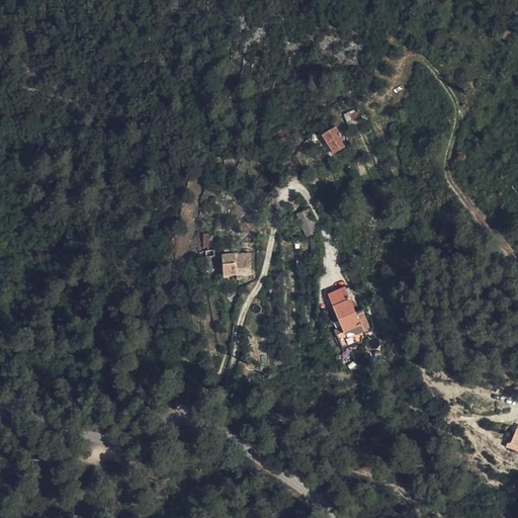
[(358,120),(349,123),(352,136),(363,133),(358,120)]
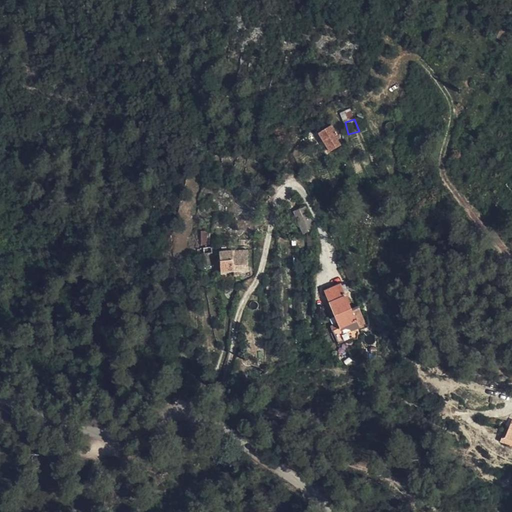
[(333,133),(321,139),(331,158),(341,152),(337,146),(340,145),(333,133)]
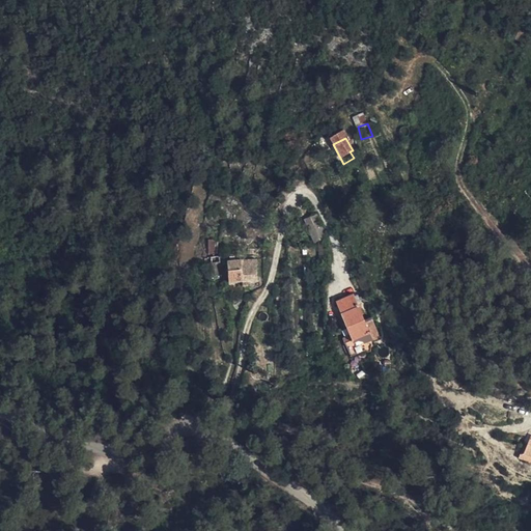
[(306,224),(314,245),(329,240),(319,218),(306,224)]
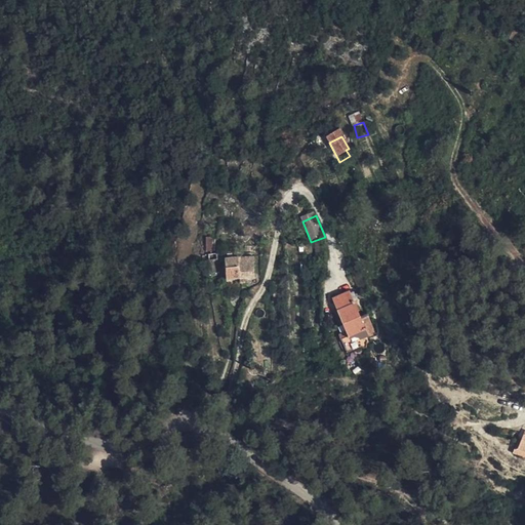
[(241,282),(252,281),(254,279),(255,257),(240,258),(240,270),(241,282)]
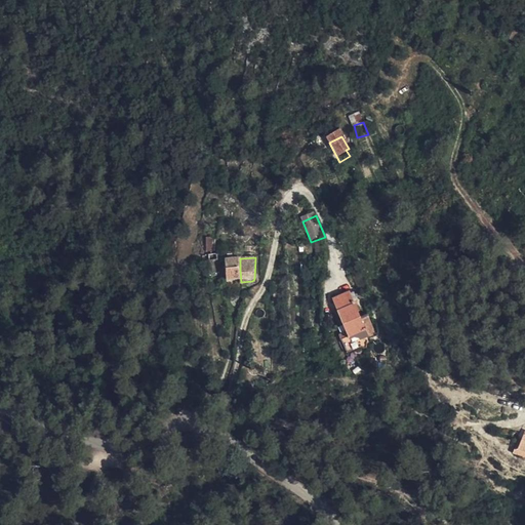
[(240,258),(227,259),(227,271),(240,270),(240,258)]
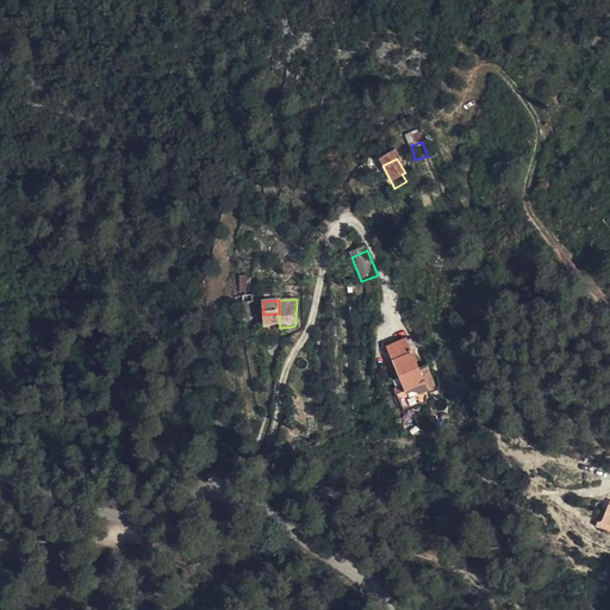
[(263,329),(280,328),(279,313),(263,315),(263,329)]
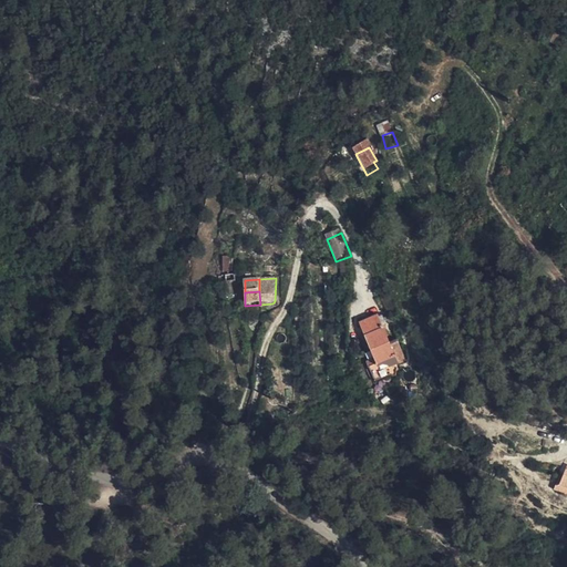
[(378,363),(371,368),(379,382),(392,375),(401,377),(402,362),(406,359),(398,340),(392,342),(378,315),(359,322),(366,336),(378,363)]
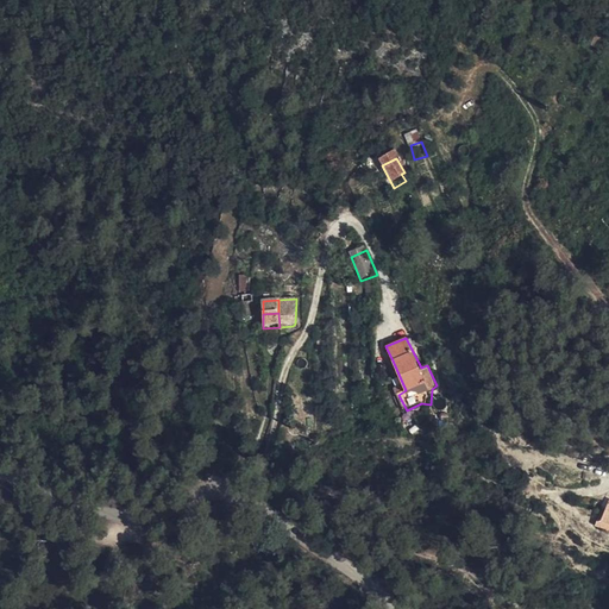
[(383,365),(399,395),(406,390),(393,360),(383,365)]
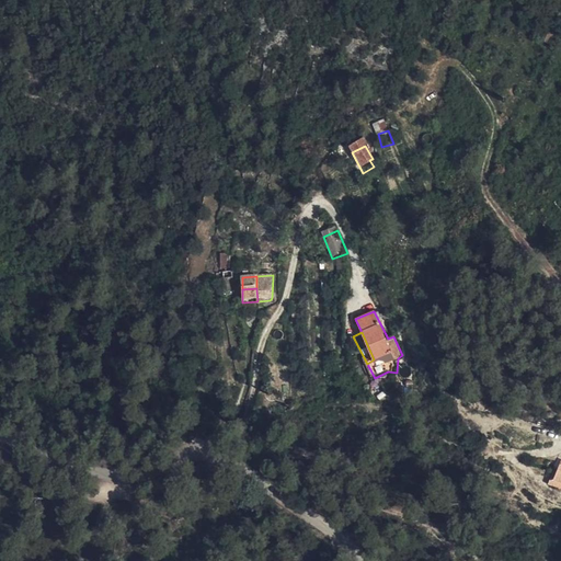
[(472,449),(468,456),(479,465),(484,457),(472,449)]
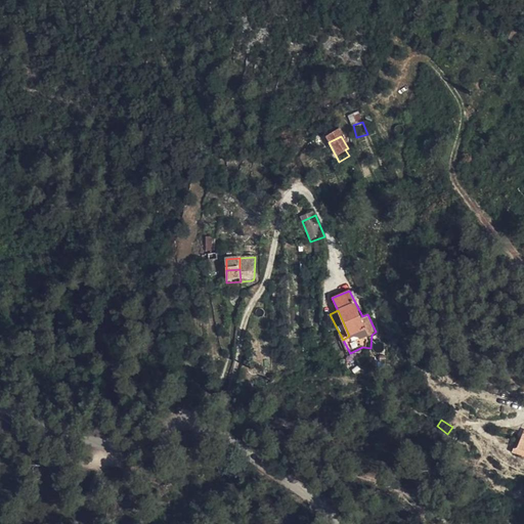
[(523,456),(514,452),(521,437),(518,435),(507,454),(523,463),(523,456)]
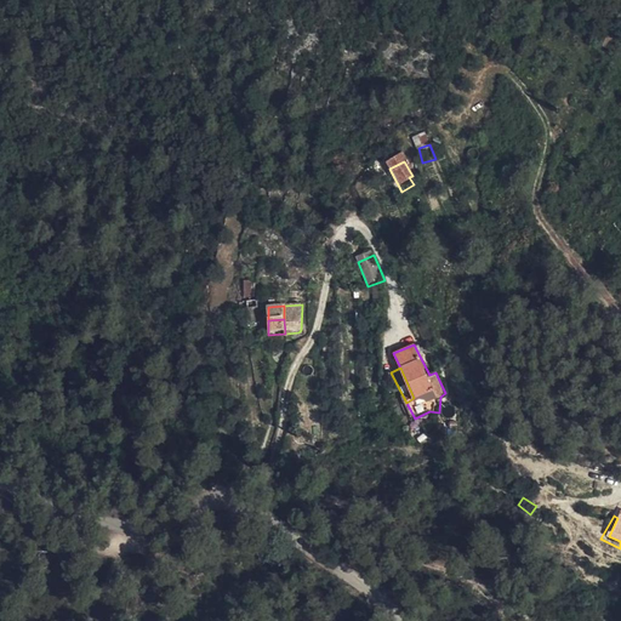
[(620,519),(617,518),(609,536),(620,541),(620,519)]
